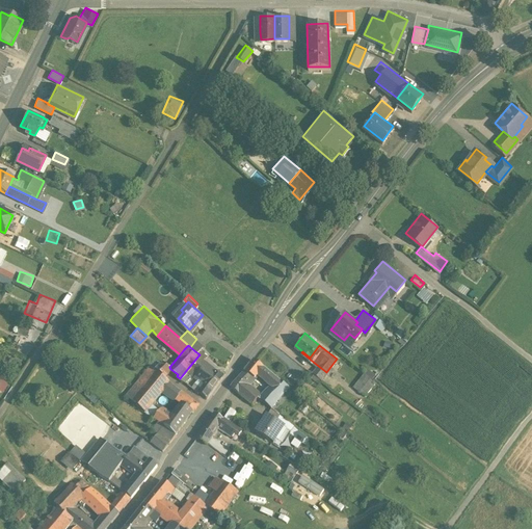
[(207,352),(200,346),(195,351),(200,354),(203,358),(207,352)]
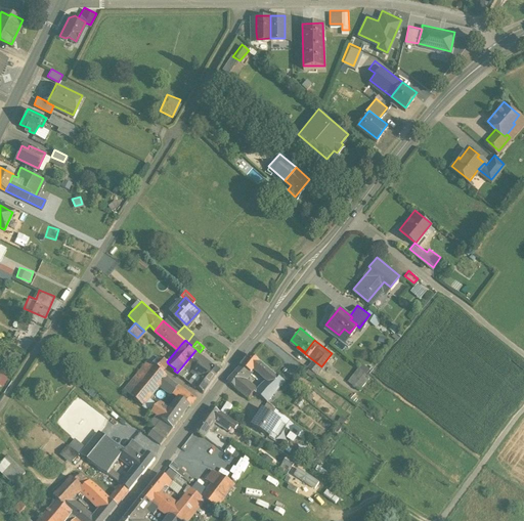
[(197,349),(185,362),(192,368),(203,354),(200,352),(197,349)]
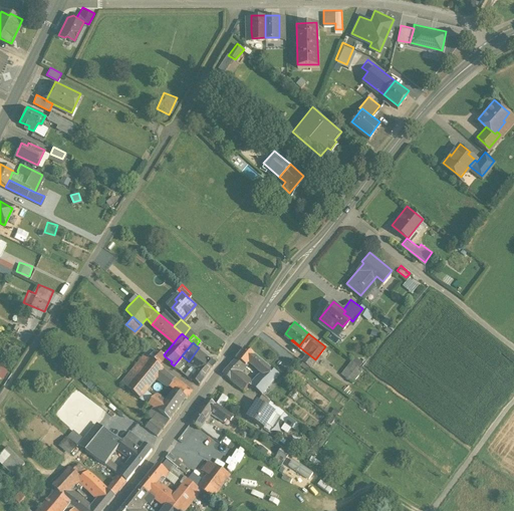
[(269,364),(245,344),(237,355),(246,363),(249,360),(263,371),(269,364)]
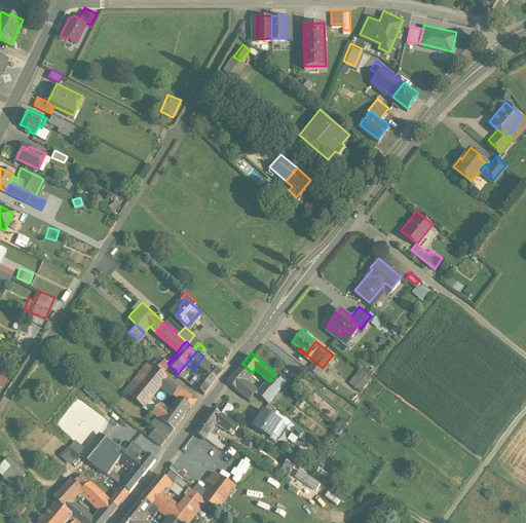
[(167,363),(159,356),(157,357),(153,362),(156,365),(163,371),(168,365),(167,363)]
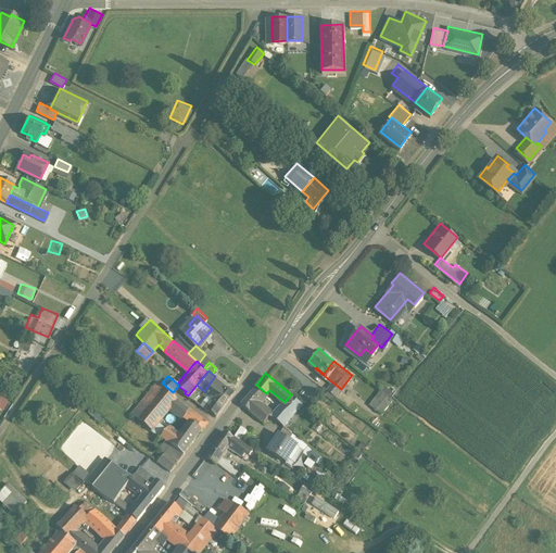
[(226,385),(215,376),(204,391),(215,401),(209,411),(216,416),(234,390),(227,384),(226,385)]
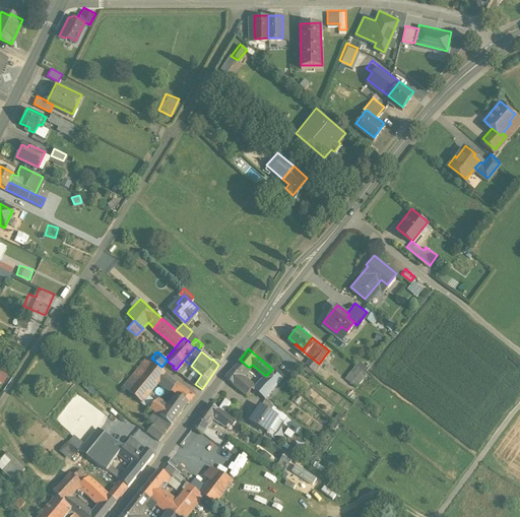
[(315,369),(319,364),(310,357),(306,363),(314,370),(315,369)]
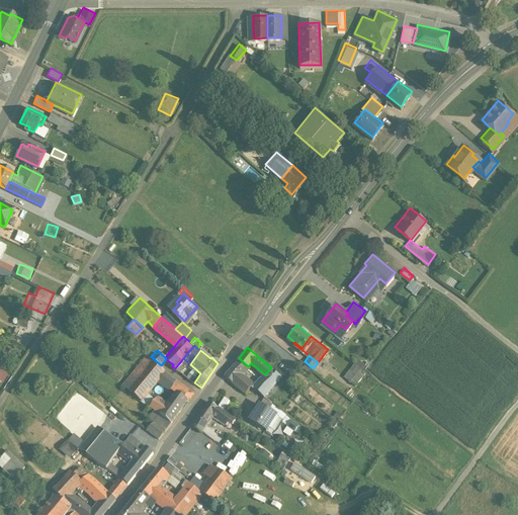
[(154,359),(128,390),(141,399),(158,376),(164,368),(161,365),(154,359)]
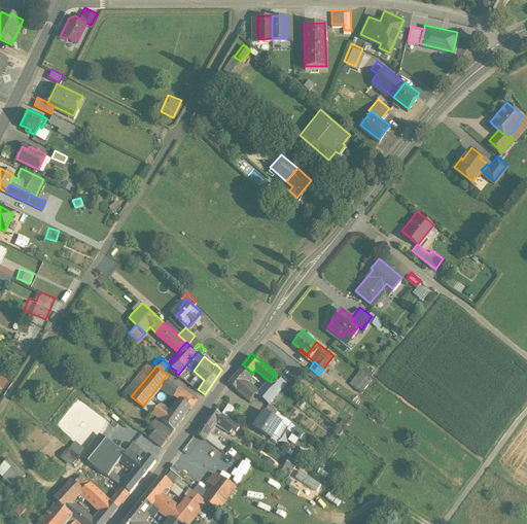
[(372,377),(360,369),(351,381),(361,390),(372,377)]
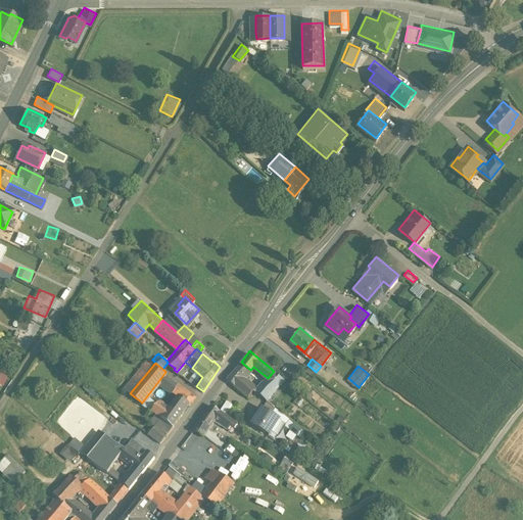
[(236,368),(227,380),(234,386),(235,384),(248,396),(255,389),(240,376),(242,373),(236,368)]
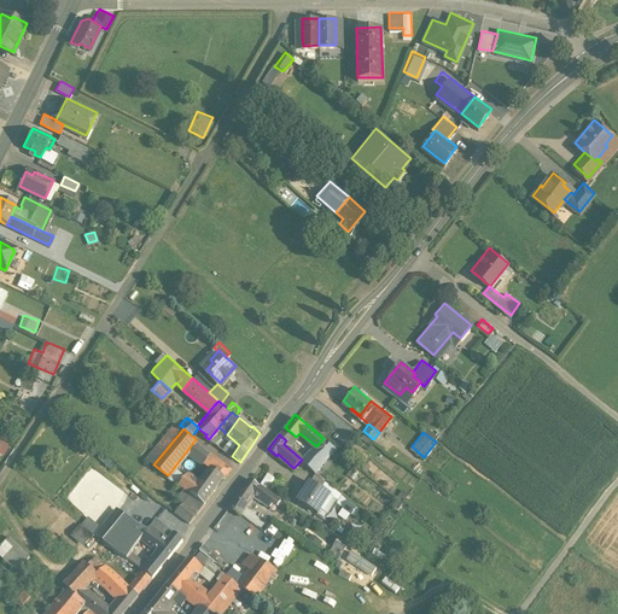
[(219,448),(226,440),(222,436),(214,443),(219,448)]
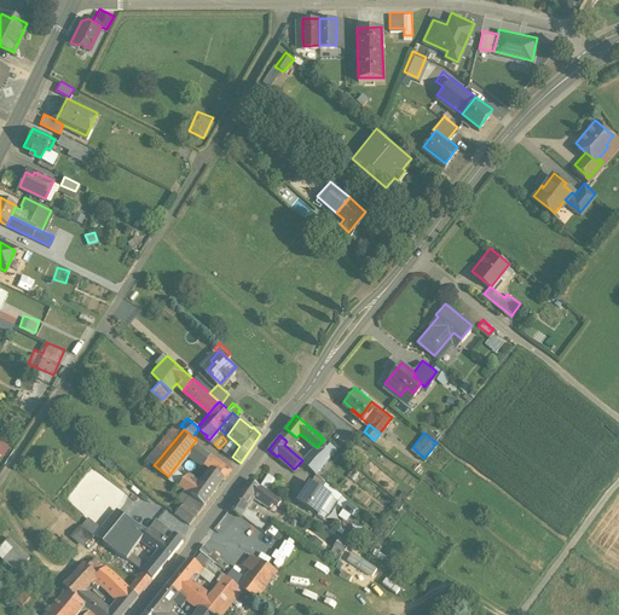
[(317,447),(302,465),(314,474),(316,475),(336,448),(324,439),(317,447)]
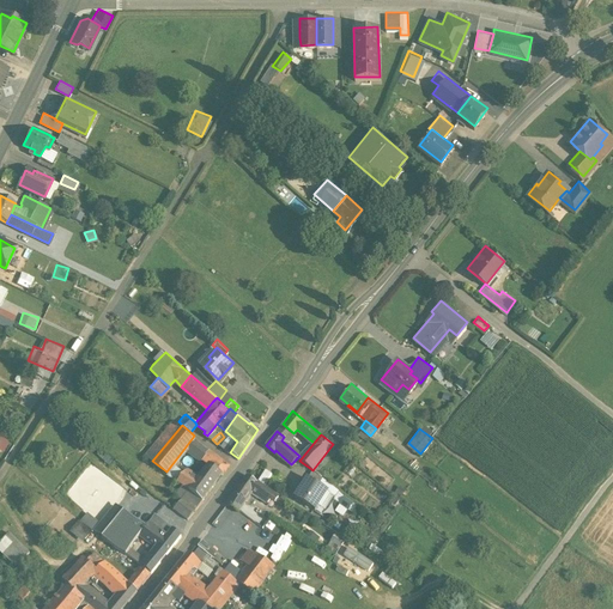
[(229,466),(211,451),(194,436),(187,445),(189,448),(188,449),(201,460),(202,457),(214,467),(213,468),(222,474),(229,466)]
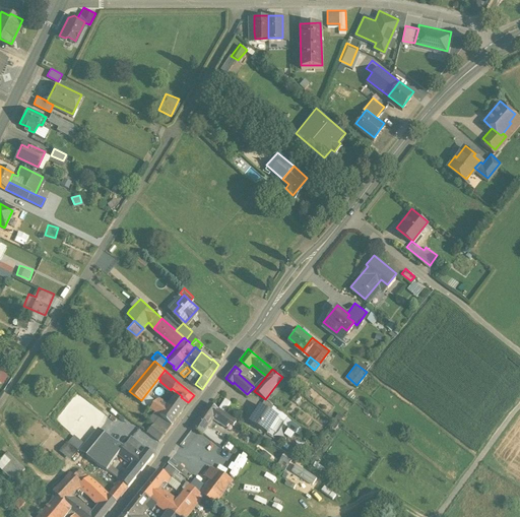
[(188,402),(181,397),(176,403),(183,409),(188,402)]
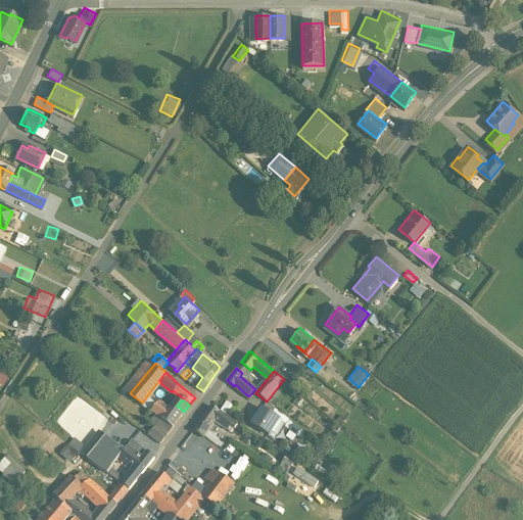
[(172,412),(158,400),(151,410),(161,419),(173,428),(184,412),(177,406),(172,412)]
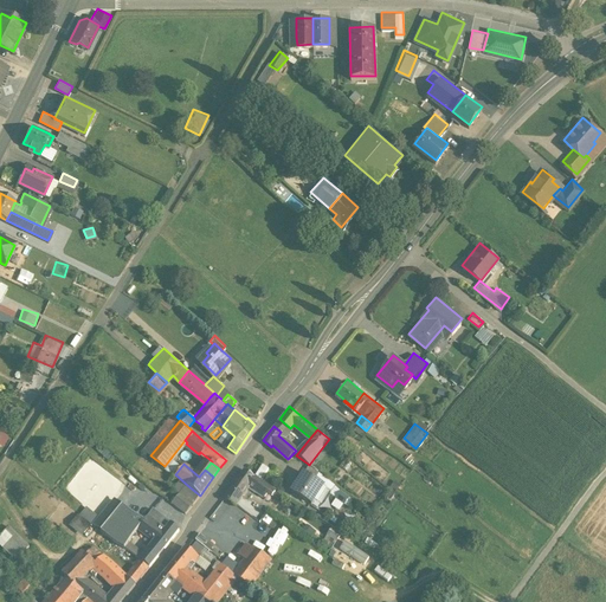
[(263,464),(255,476),(260,479),(269,467),(263,464)]
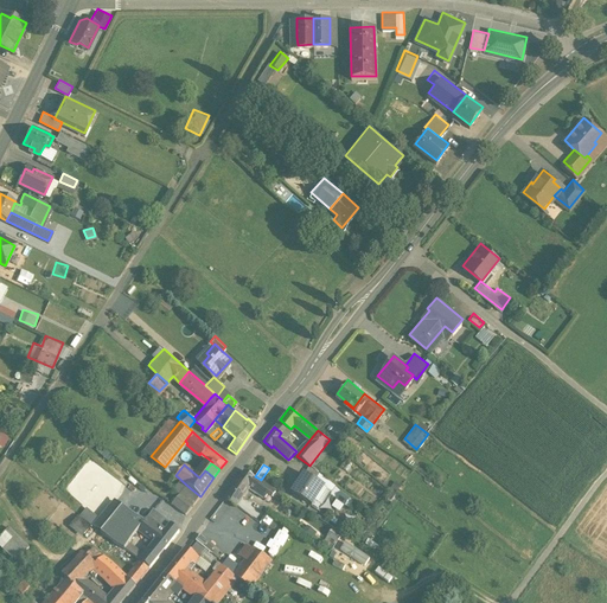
[(310,466),(308,464),(302,473),(305,474),(314,479),(319,473),(318,472),(310,466)]
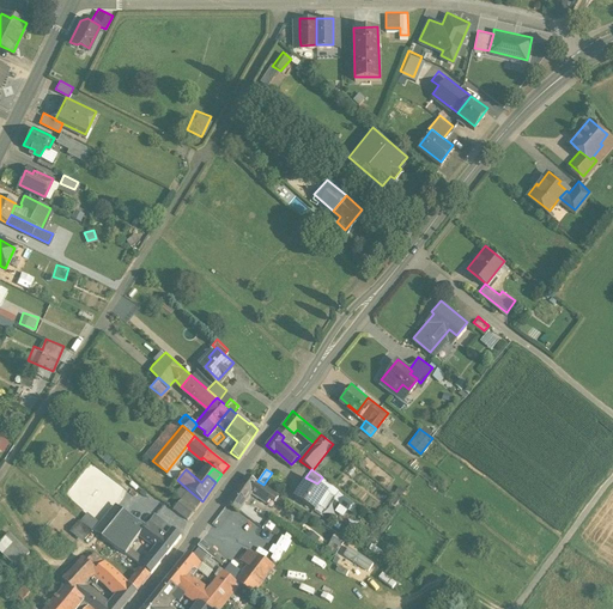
[(263,487),(248,475),(234,495),(243,501),(252,489),(258,494),(263,487)]
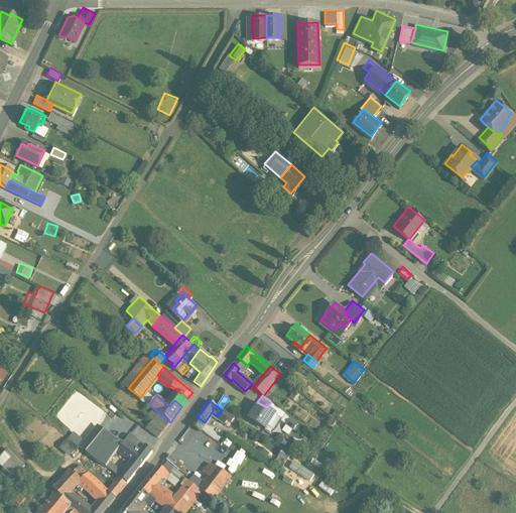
[(284,413),(271,402),(267,407),(276,412),(275,413),(281,417),(284,413)]
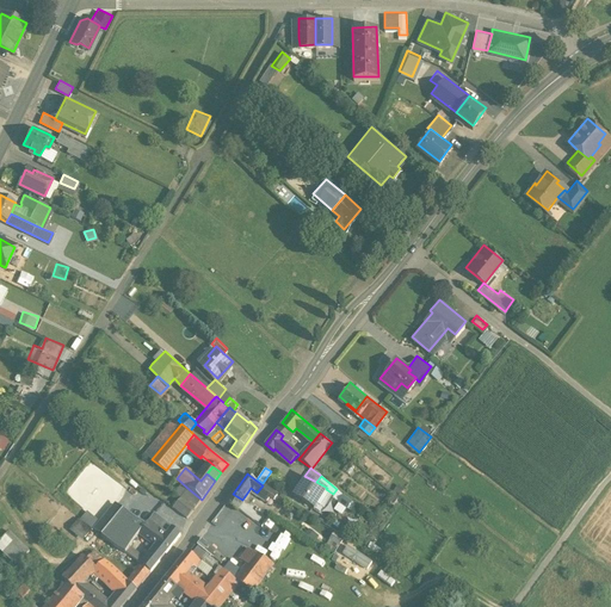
[(316,482),(307,477),(295,496),(314,508),(326,489),(327,488),(316,482)]
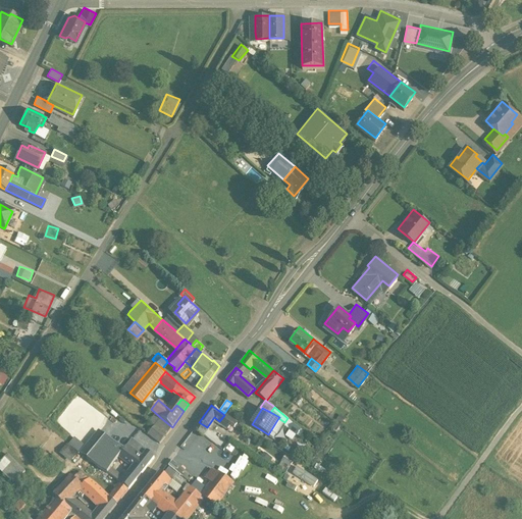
[(224,415),(219,421),(227,426),(232,420),(224,415)]
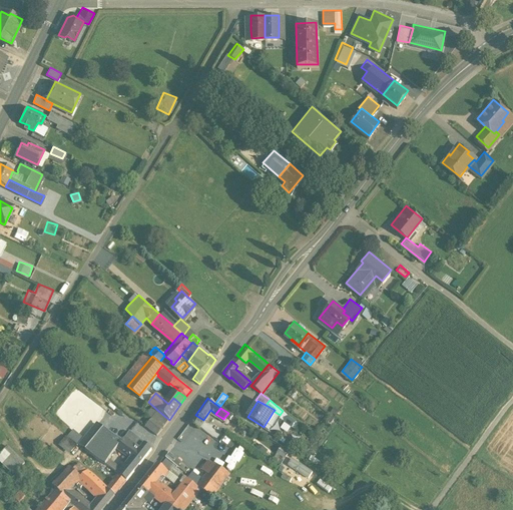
[(169,420),(158,411),(145,426),(156,435),(169,420)]
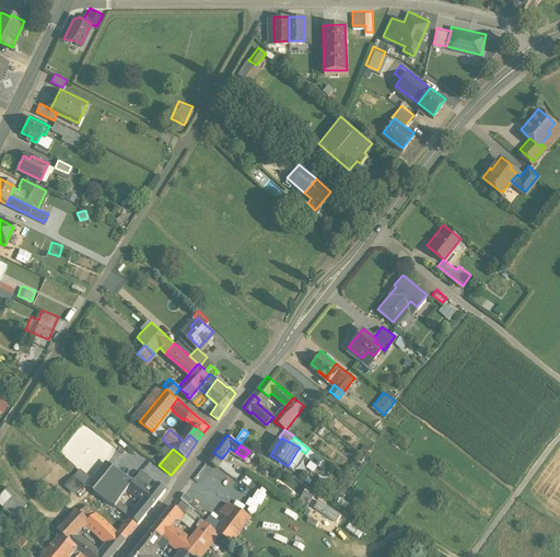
[(222,459),(213,453),(208,460),(217,467),(222,459)]
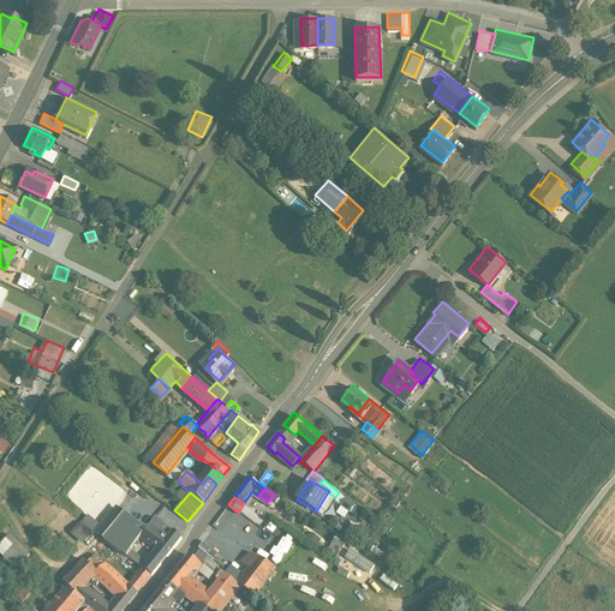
[(147,528),(129,514),(113,532),(107,540),(113,545),(121,551),(129,544),(138,532),(141,534),(147,528)]
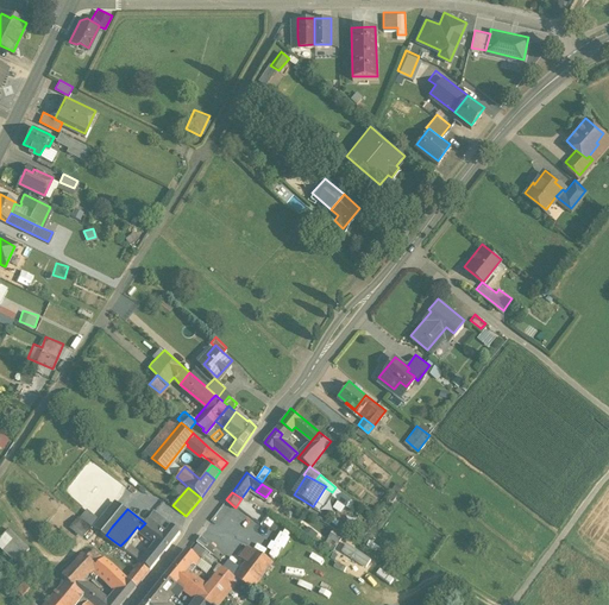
[(145,523),(139,529),(145,534),(155,523),(149,518),(145,523)]
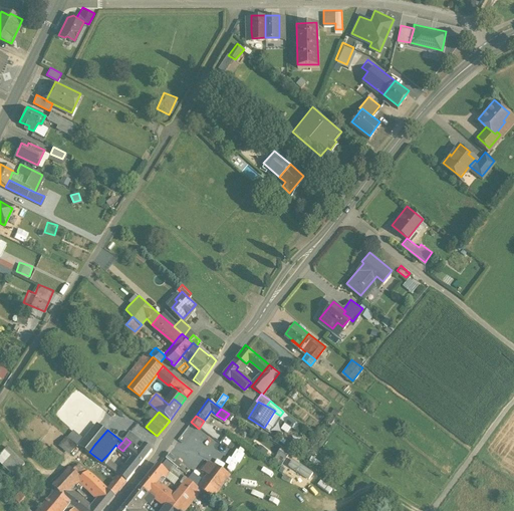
[(90,442),(85,448),(88,451),(89,452),(94,445),(90,442)]
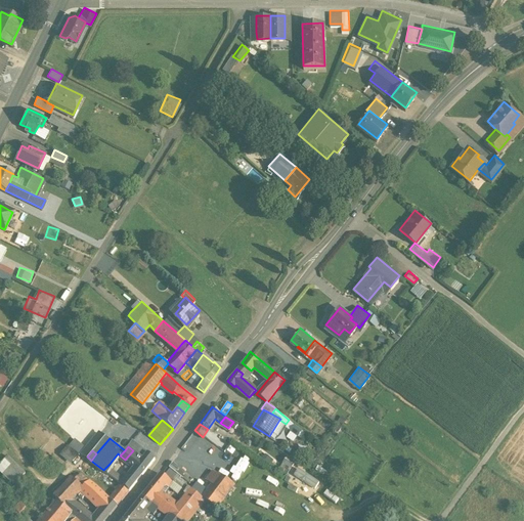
[(143,459),(133,450),(125,460),(135,468),(142,474),(155,458),(148,452),(143,459)]
